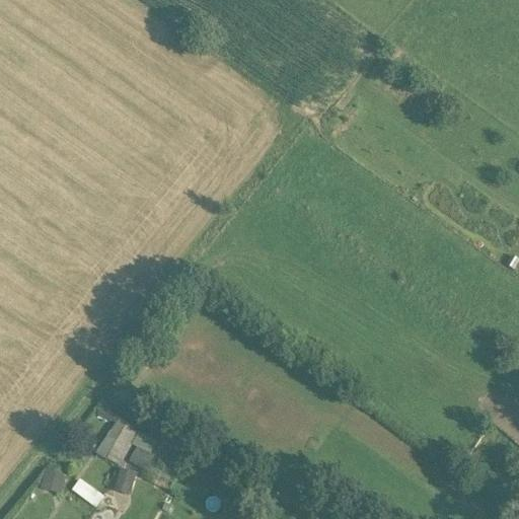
[(509,405),(495,425),(502,431),(516,411),(509,405)]
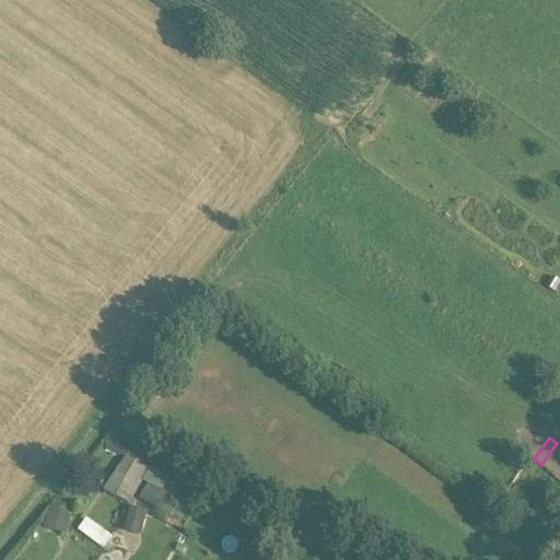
[(131,447),(104,486),(131,501),(136,492),(150,464),(152,458),(131,447)]
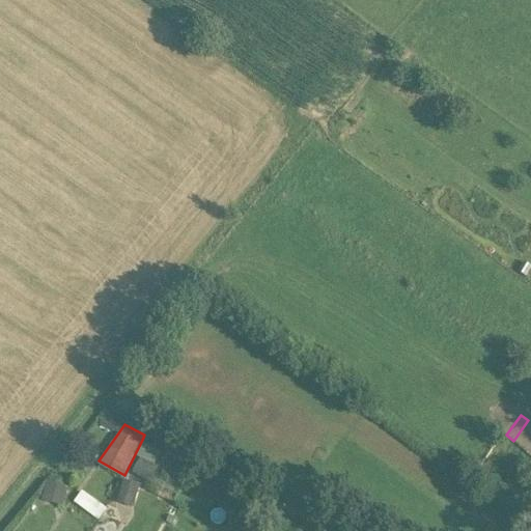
[(163,451),(142,440),(129,467),(149,477),(163,451)]
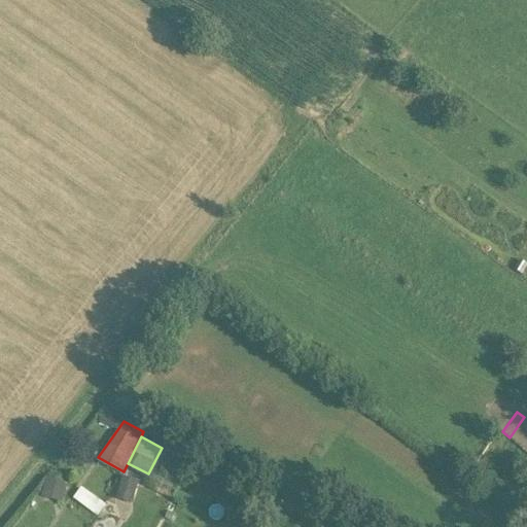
[(66,480),(49,476),(45,494),(62,498),(66,480)]
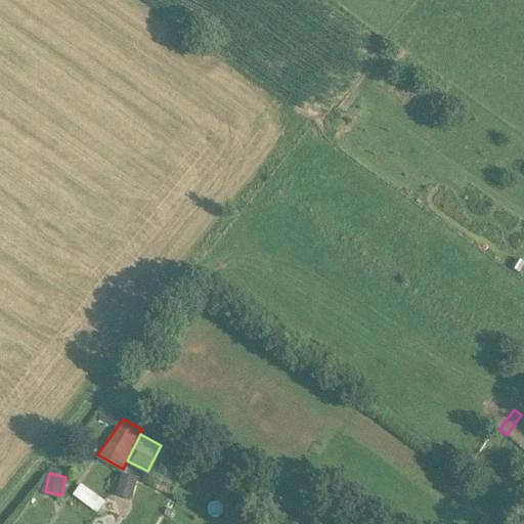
[(134,473),(119,473),(118,496),(133,497),(134,473)]
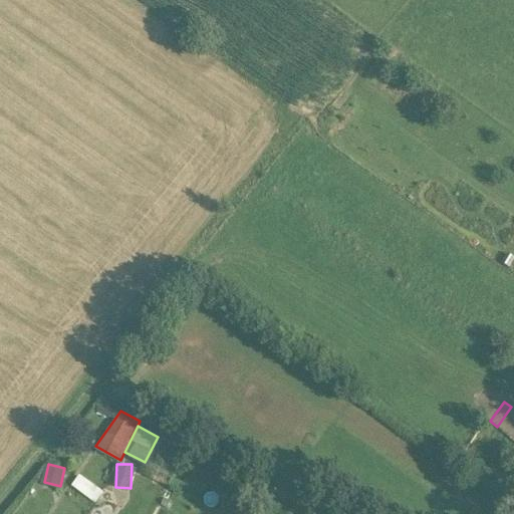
[(102,491),(81,473),(70,485),(92,503),(102,491)]
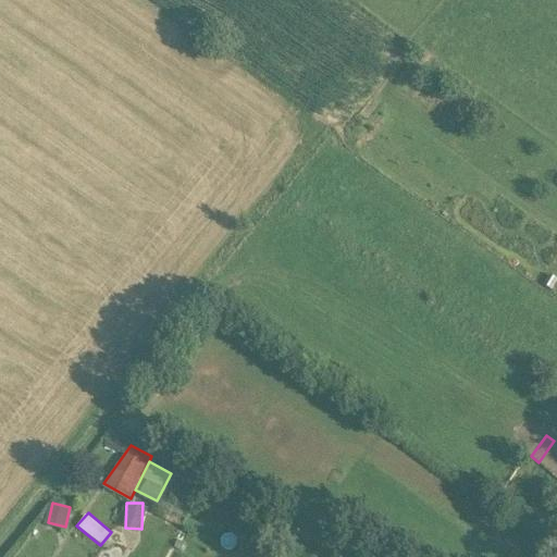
[(329,556),(333,551),(319,544),(312,556),(329,556)]
